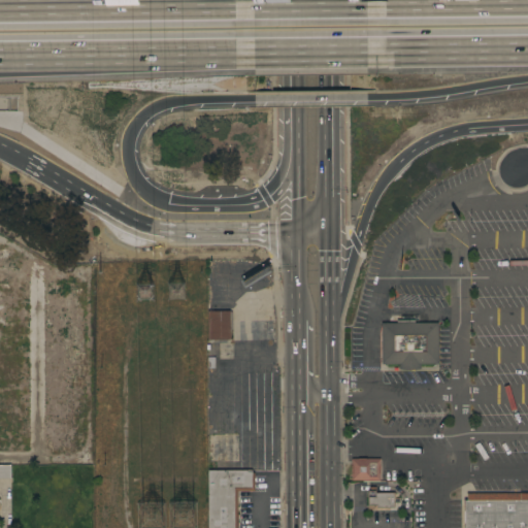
[(206,311),(230,311),(231,311),(231,329),(229,329),(230,340),(207,340),(206,311)]
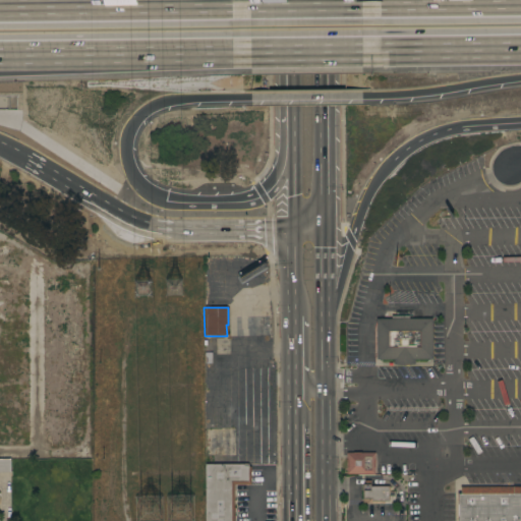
[(375,319),(391,319),(391,315),(409,315),(409,319),(431,319),(431,359),(414,359),(414,364),(393,364),(393,359),(375,359),(375,319)]
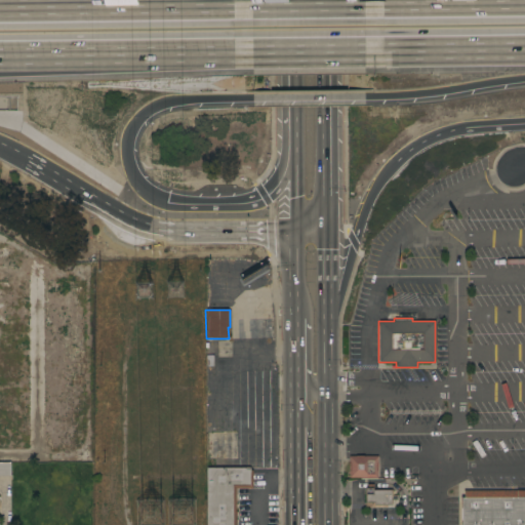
[(229,370),(229,354),(210,355),(210,371),(229,370)]
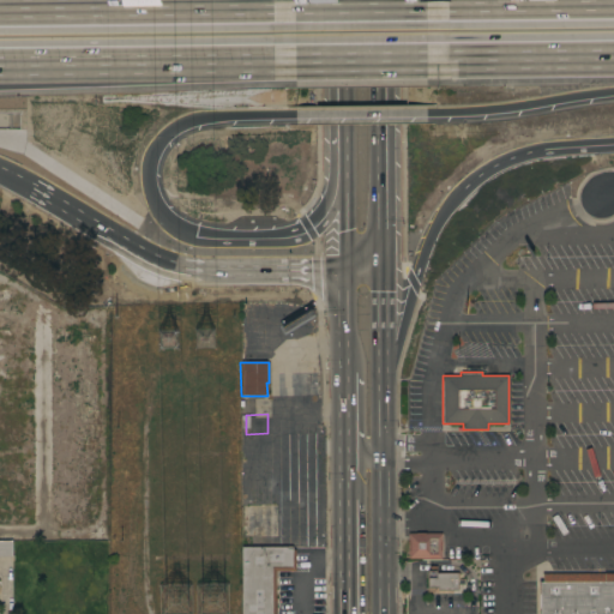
[(269,536),(269,505),(252,505),(251,535),(269,536)]
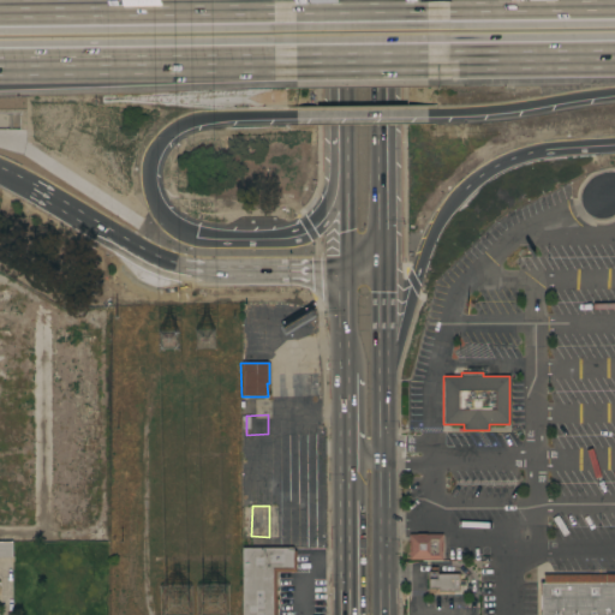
[(442,535),(442,560),(408,560),(408,535),(442,535)]
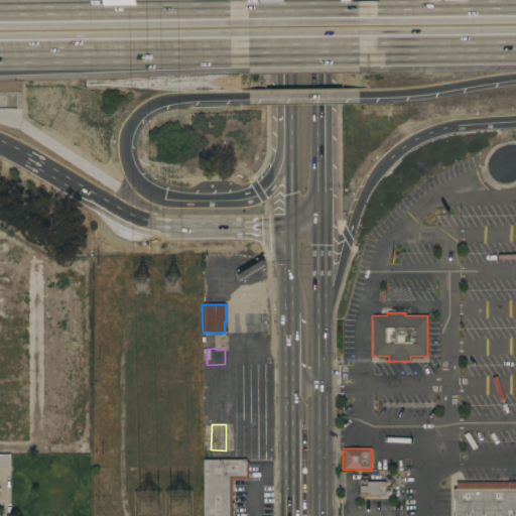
[(0,455),(9,455),(10,469),(0,469),(0,455)]
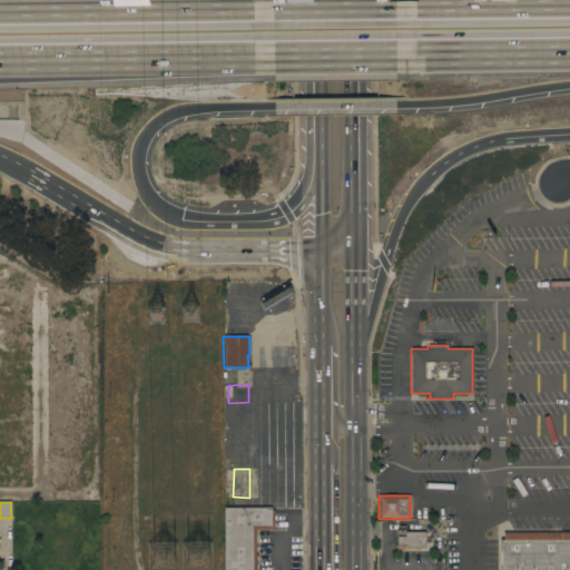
[(224,569),(224,508),(271,508),(271,510),(274,510),(274,530),(255,530),(255,569),(224,569)]
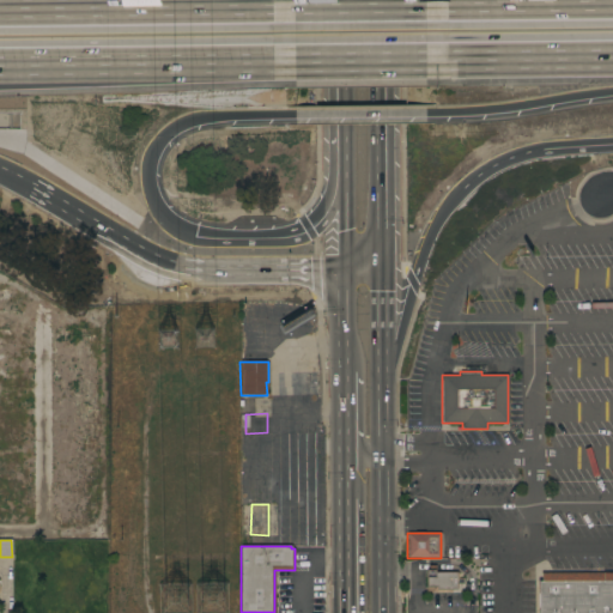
[(436,589),(436,587),(434,587),(434,592),(426,592),(426,570),(429,570),(429,565),(436,565),(436,572),(456,572),(456,574),(459,574),(459,578),(463,578),(463,583),(457,583),(457,589),(436,589)]
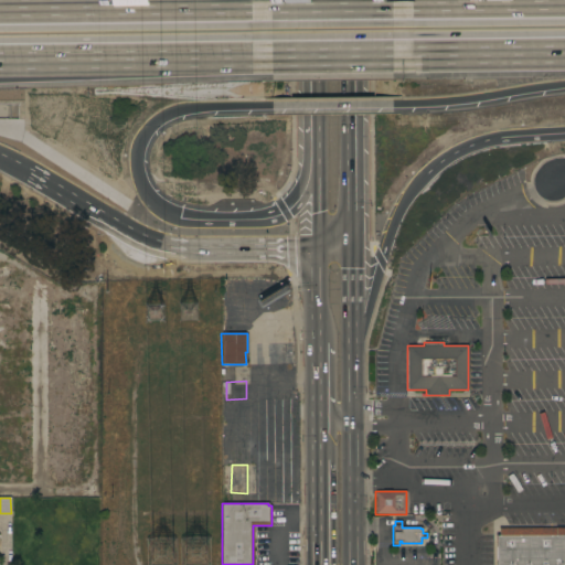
[(508,564),(508,526),(498,526),(498,535),(494,535),(494,564),(508,564)]
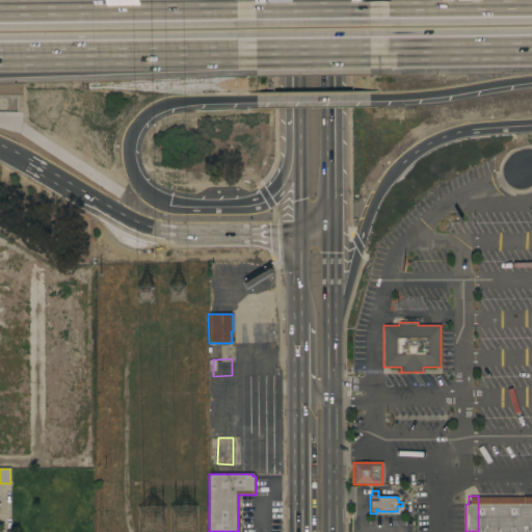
[(491,531),(491,497),(478,496),(478,531),(491,531)]
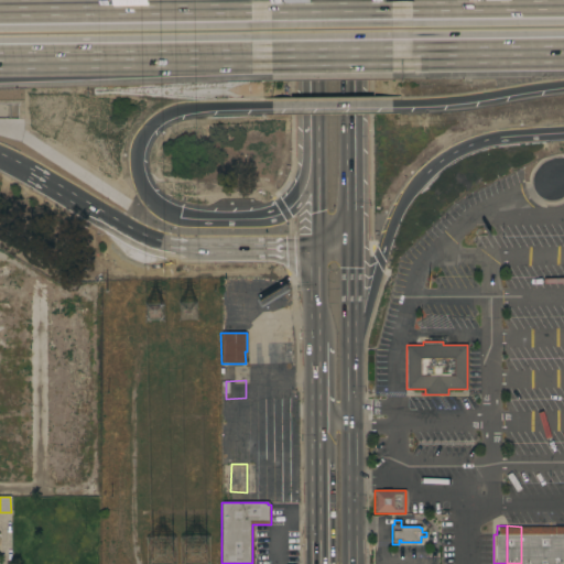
[(540,563),(540,527),(521,527),(521,563),(540,563)]
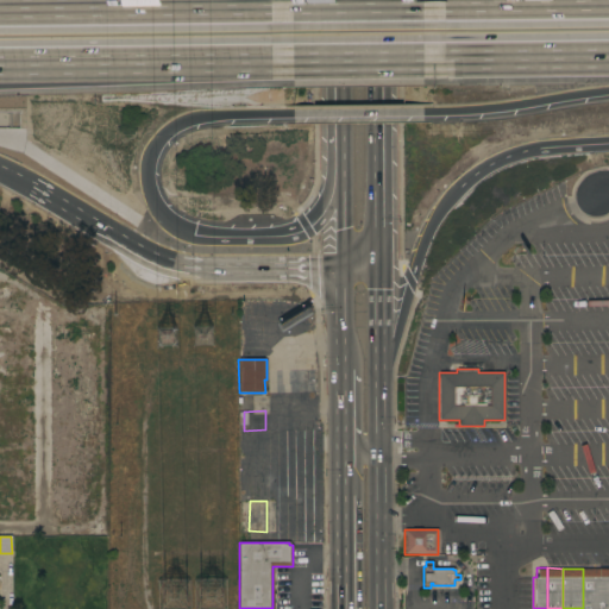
[(598,608),(598,569),(583,569),(583,608),(598,608)]
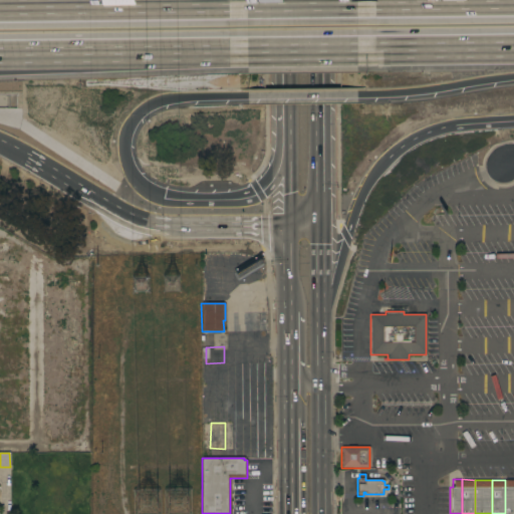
[(513,480),(513,513),(505,513),(505,480),(513,480)]
